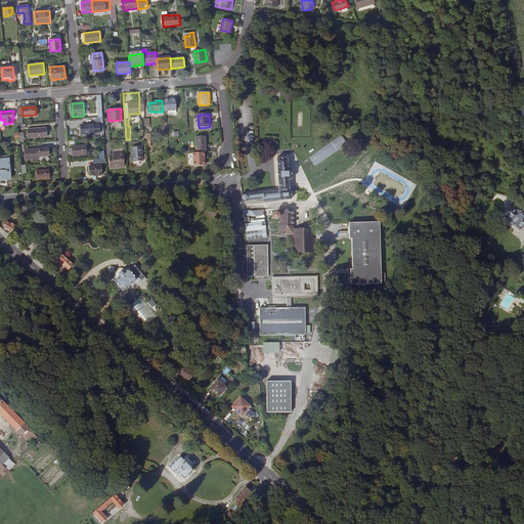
[(99,124),(86,125),(87,134),(99,133),(99,124)]
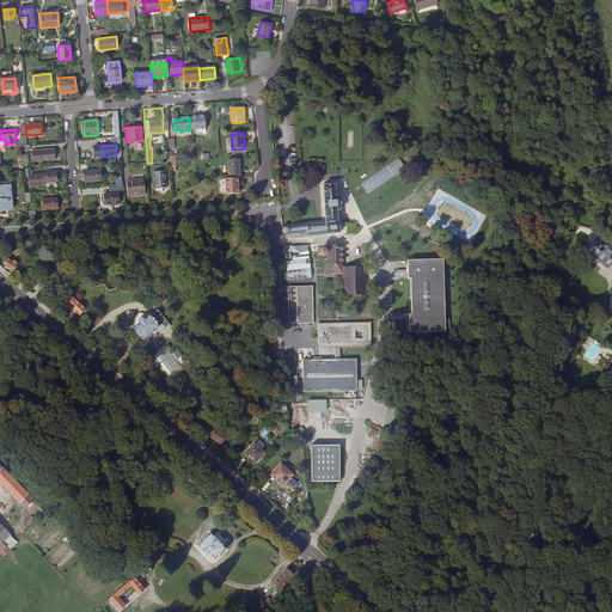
[(34,161),(55,160),(54,150),(32,151),(34,161)]
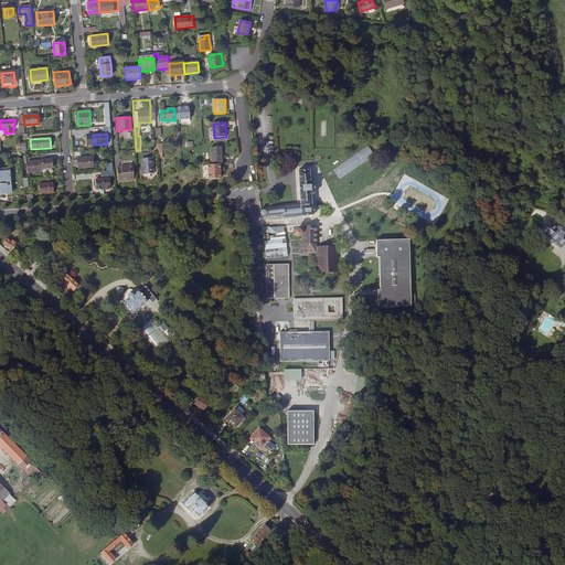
[(220,164),(222,163),(221,147),(211,148),(212,164),(220,164)]
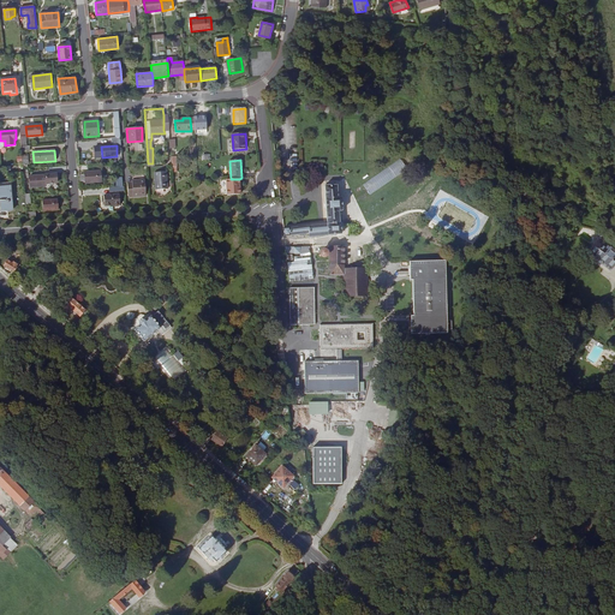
[(370,195),(407,169),(401,160),(363,184),(370,195)]
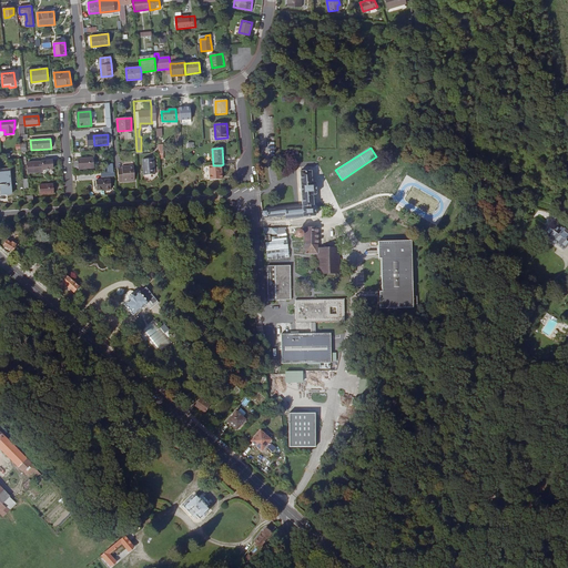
[(143,174),(154,173),(154,166),(153,156),(142,158),(143,174)]
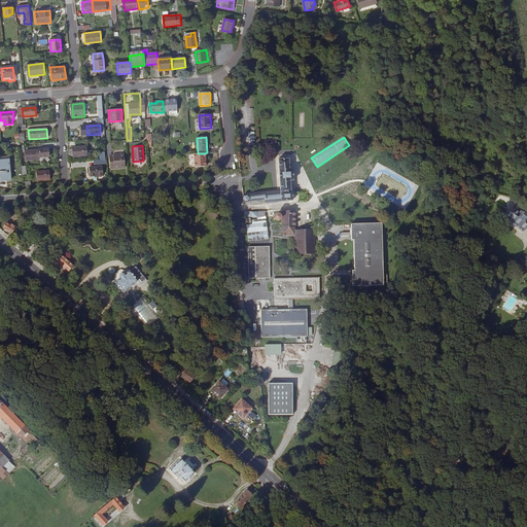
[(73,149),(73,156),(86,155),(86,146),(73,147),(73,149)]
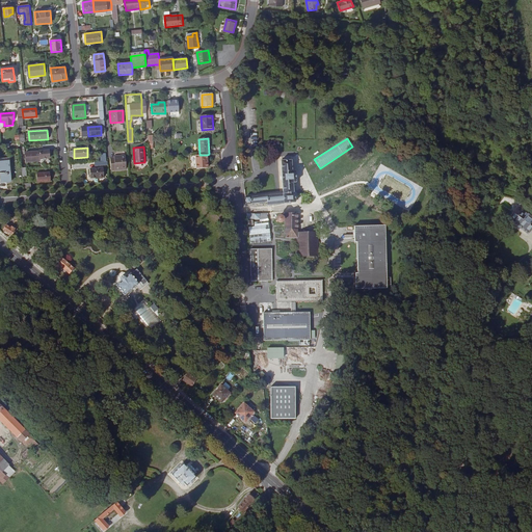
[(26,152),(27,161),(40,160),(40,158),(43,158),(42,152),(40,153),(38,151),(26,152)]
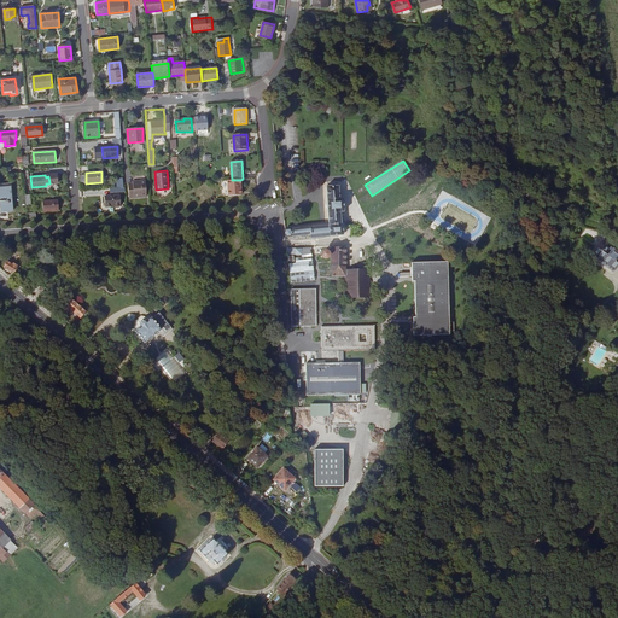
[(227,180),(228,196),(242,194),(240,180),(232,180),(227,180)]
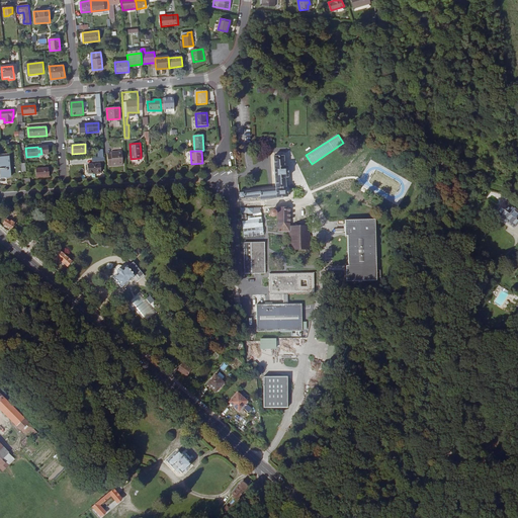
[(108,166),(123,164),(122,152),(111,152),(111,154),(107,154),(108,166)]
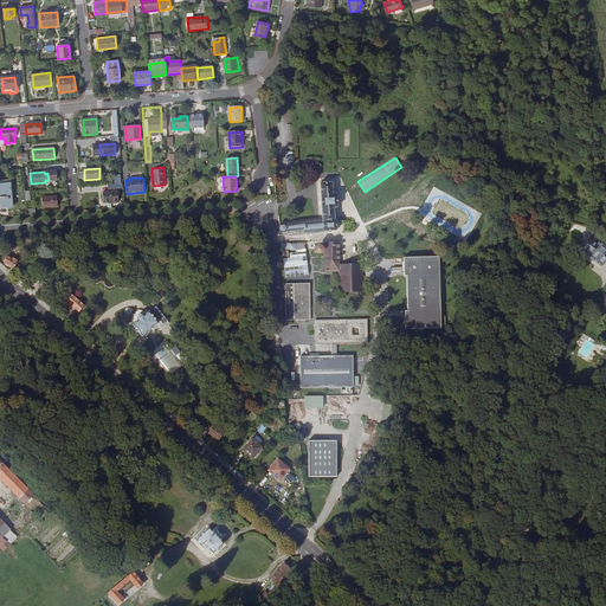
[(12,207),(11,182),(0,184),(0,197),(0,198),(1,207),(12,207)]
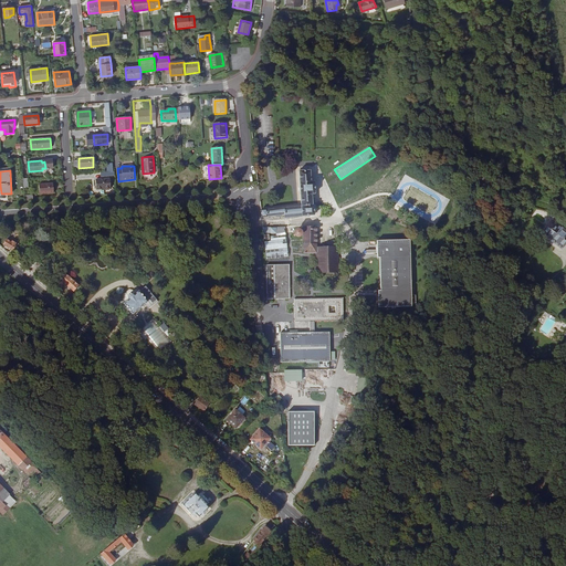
[(297,208),(261,211),(262,218),(273,217),(284,216),(284,219),(314,216),(314,207),(312,206),(312,195),(315,195),(314,182),(311,182),(311,171),(308,171),(301,171),(299,171),(301,207),(297,208)]
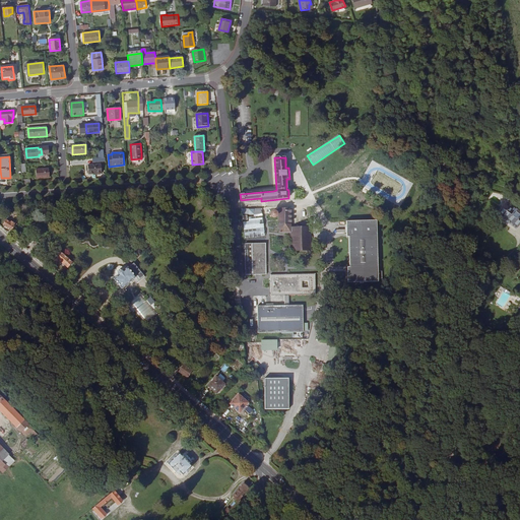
[(101,164),(88,165),(88,174),(102,173),(101,164)]
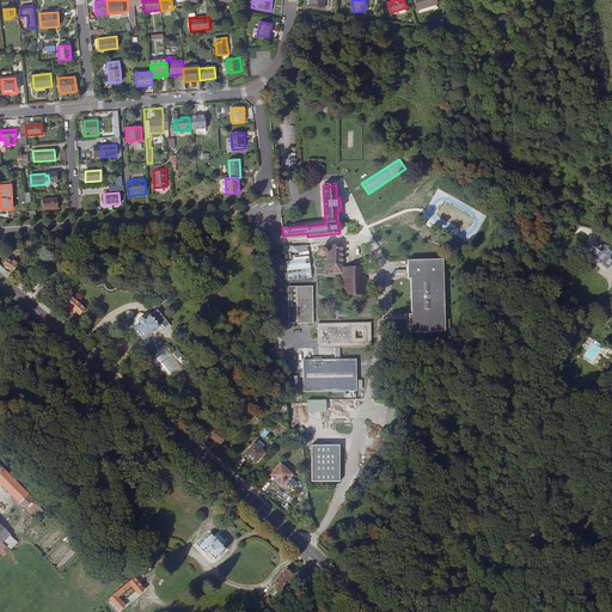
[(570,193),(567,206),(583,209),(587,196),(570,193)]
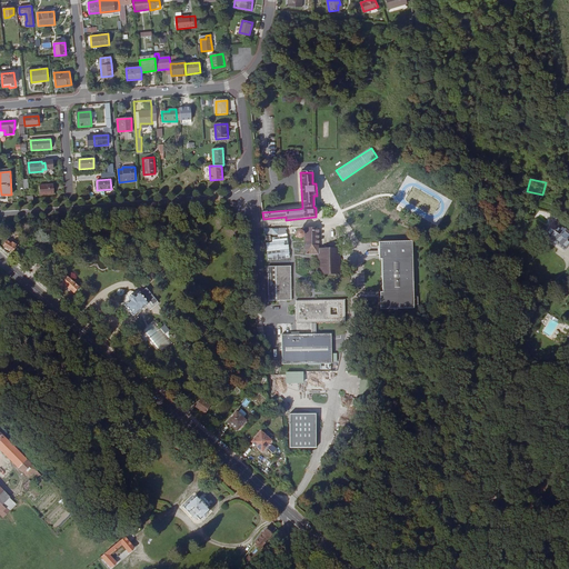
[(39,185),(40,195),(55,193),(53,183),(39,185)]
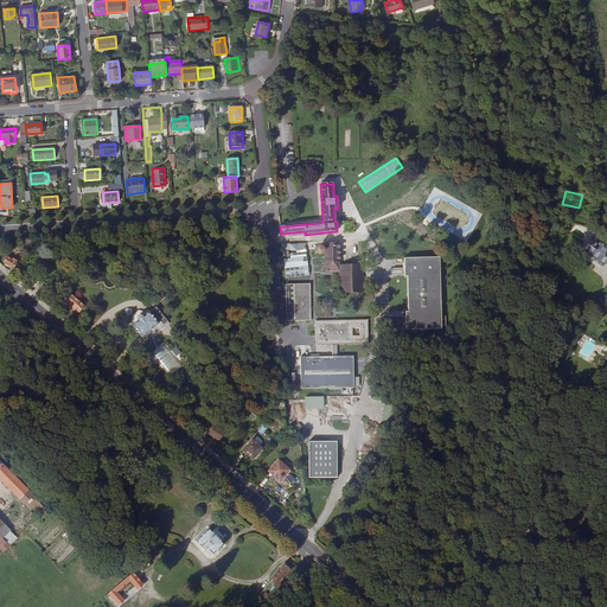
[(583,241),(587,235),(574,227),(570,232),(583,241)]
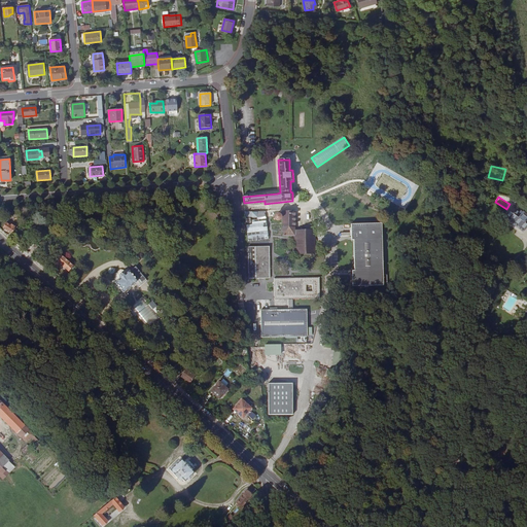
[(526,224),(526,216),(518,209),(508,220),(523,232),(526,224)]
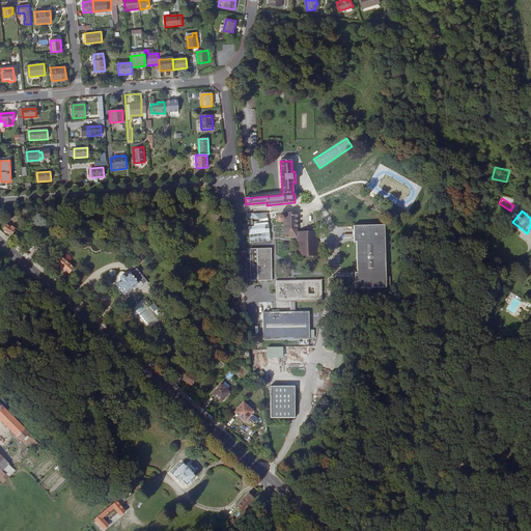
[(297,214),(284,214),(285,238),(296,238),(297,255),(317,254),(317,233),(298,233),(297,214)]
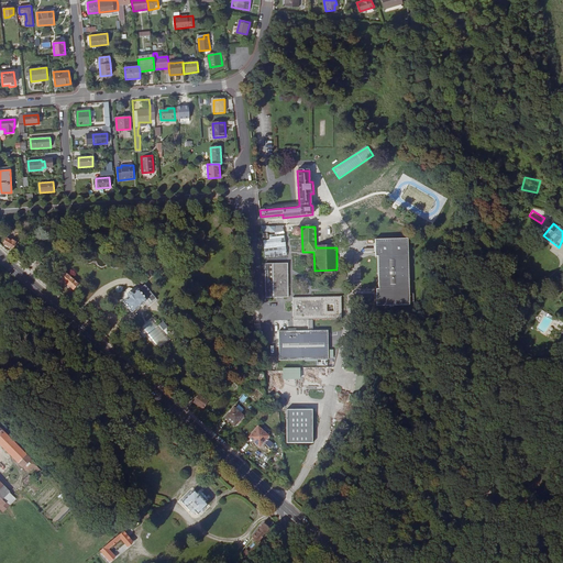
[(263,241),(265,258),(272,258),(287,257),(285,239),(284,234),(275,235),(266,236),(267,241),(263,241)]
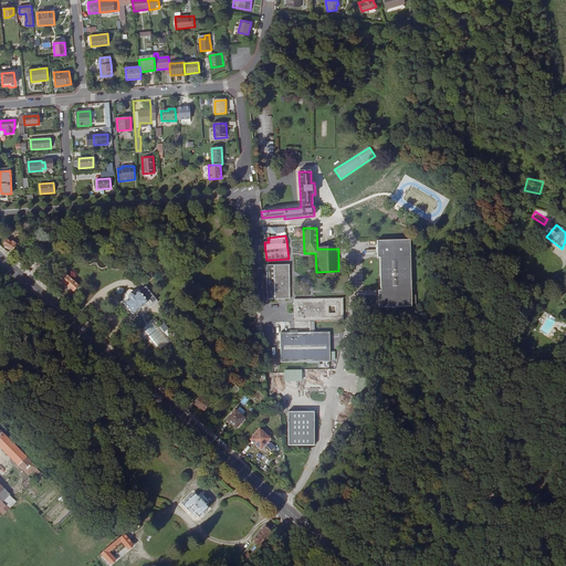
[(7,240),(4,244),(13,250),(17,243),(13,241),(12,242),(7,240)]
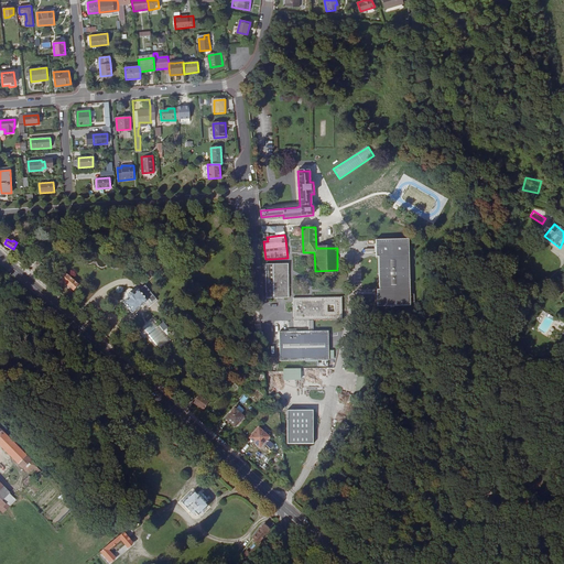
[(409,240),(376,241),(376,259),(378,259),(379,291),(377,291),(377,297),(377,307),(411,307),(411,304),(414,304),(414,295),(410,295),(409,240)]
